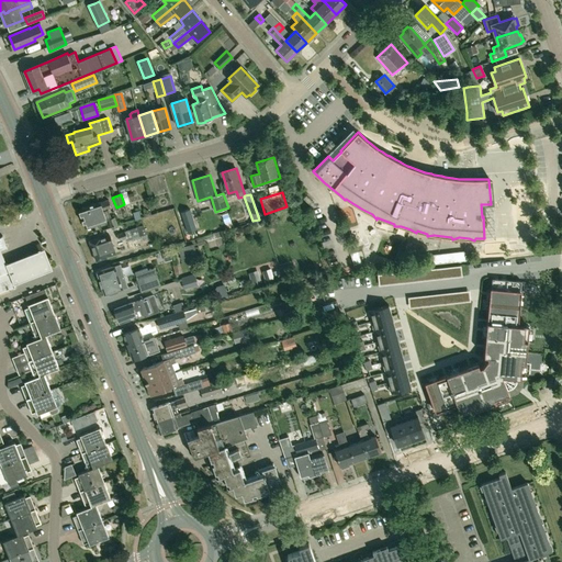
[(86,228),(108,221),(103,210),(112,208),(109,200),(101,203),(100,202),(79,209),(86,228)]
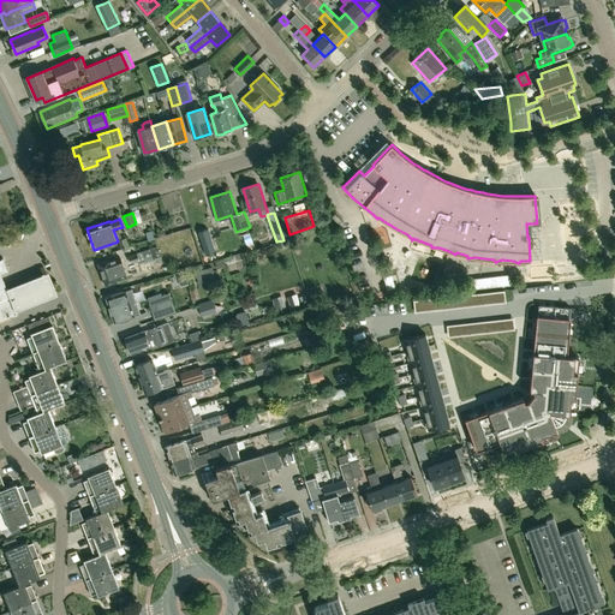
[(208,228),(197,232),(204,254),(215,251),(208,228)]
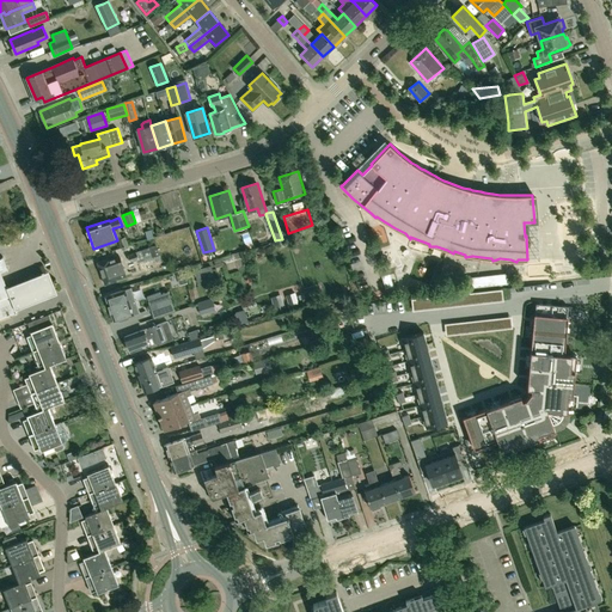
[(121,238),(117,239),(120,248),(128,245),(124,237),(121,238)]
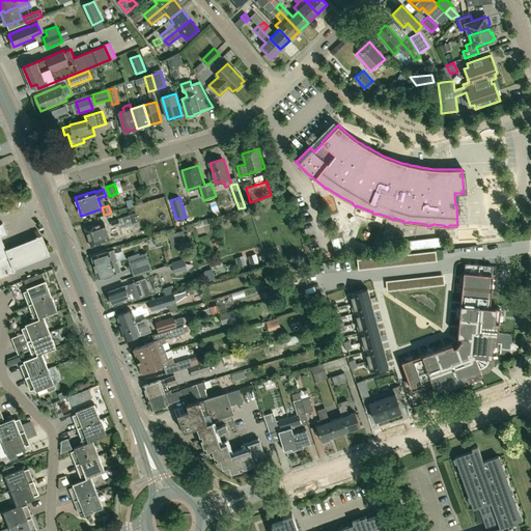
[(121,229),(139,223),(135,213),(118,219),(110,221),(112,228),(120,225),(121,229)]
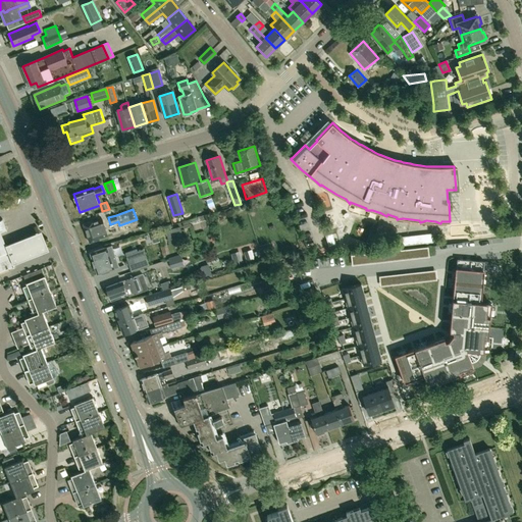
[(108,235),(102,218),(94,221),(93,220),(84,223),(90,242),(99,239),(99,238),(108,235)]
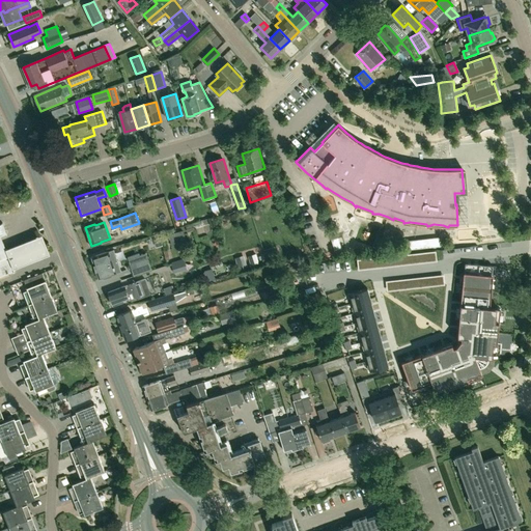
[(4,228),(2,224),(0,224),(0,276),(14,271),(0,236),(0,235),(6,233),(4,228)]
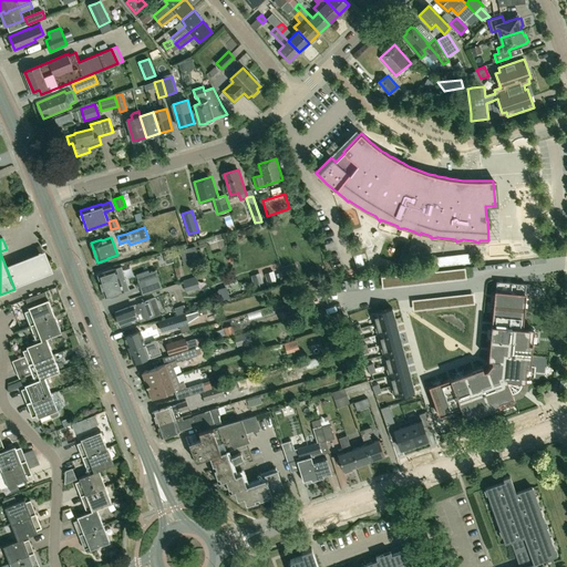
[(183,264),(198,259),(195,246),(179,250),(183,264)]
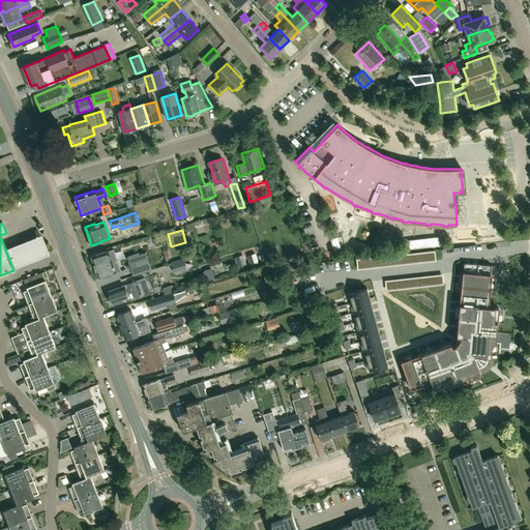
[(42,232),(6,246),(15,266),(51,253),(42,232)]
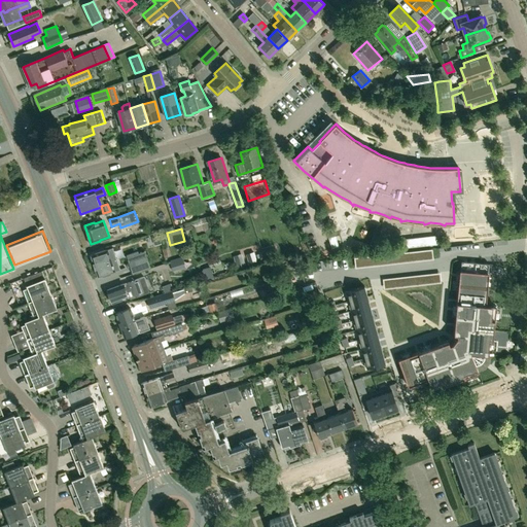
[(435,243),(434,236),(402,240),(403,246),(401,247),(437,243),(435,243)]
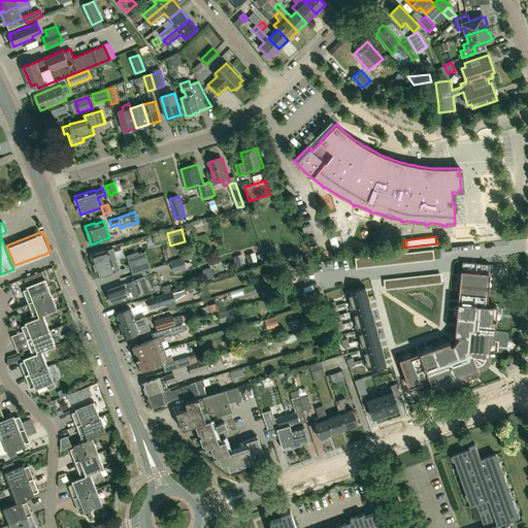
[(113,263),(108,250),(92,256),(99,276),(121,269),(118,262),(113,263)]
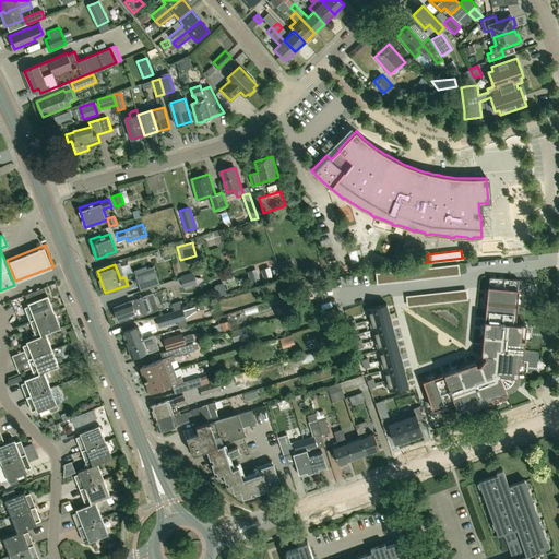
[(159,284),(155,269),(155,270),(154,266),(146,269),(146,266),(134,271),(135,275),(140,290),(159,284)]
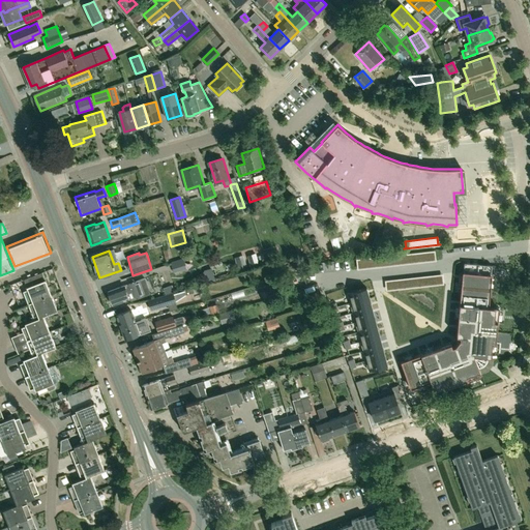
[(181,260),(180,258),(177,259),(178,261),(171,264),(173,273),(186,269),(183,260),(181,260)]
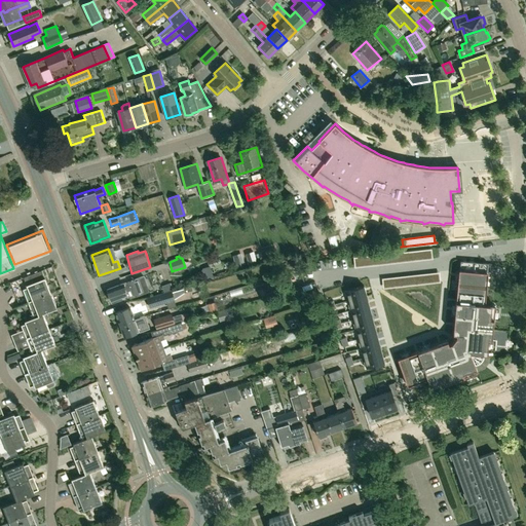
[(401,359),(398,360),(408,385),(427,378),(431,388),(478,371),(477,370),(476,365),(480,364),(484,360),(484,353),(490,353),(491,353),(495,305),(485,304),(488,274),(489,263),(460,261),(459,269),(460,269),(460,272),(459,272),(458,273),(460,273),(459,283),(458,283),(458,284),(459,284),(458,294),(457,294),(456,304),(455,315),(453,333),(456,333),(456,336),(452,342),(449,343),(448,340),(430,346),(421,349),(418,351),(411,353),(401,358),(401,359)]
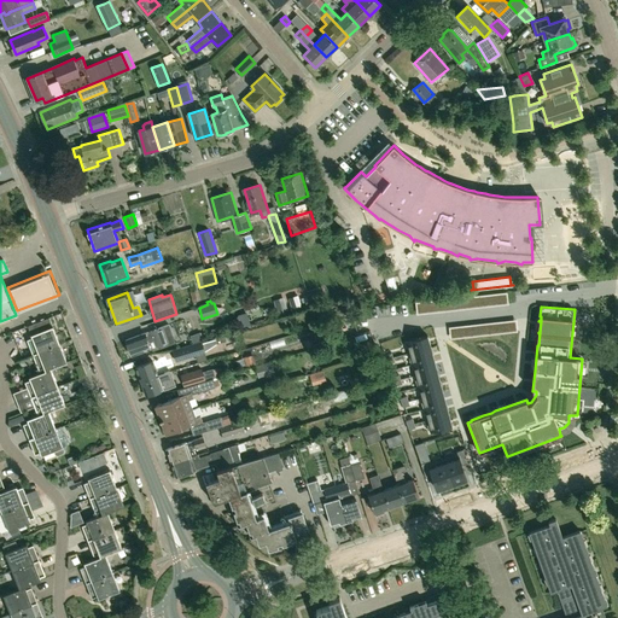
[(33,355),(59,344),(48,318),(27,326),(33,340),(28,343),(33,355)]
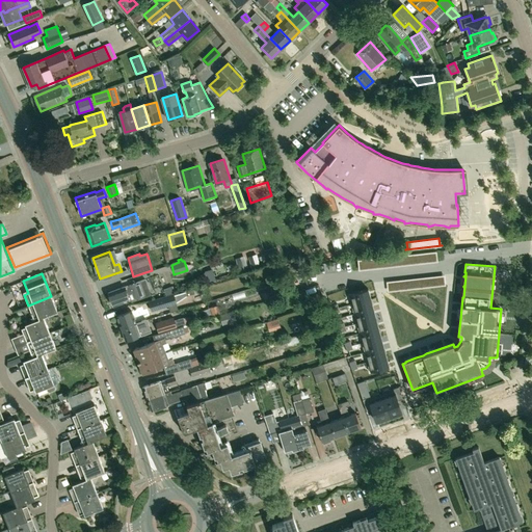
[(139,300),(149,296),(145,290),(149,289),(145,280),(109,293),(113,306),(130,299),(131,302),(139,300)]
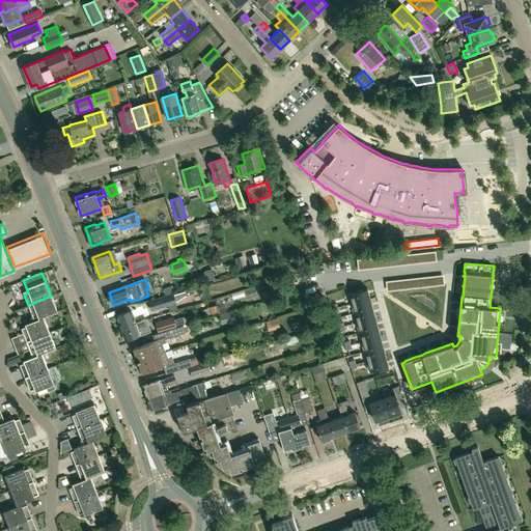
[(352,303),(370,299),(367,288),(348,294),(352,303)]
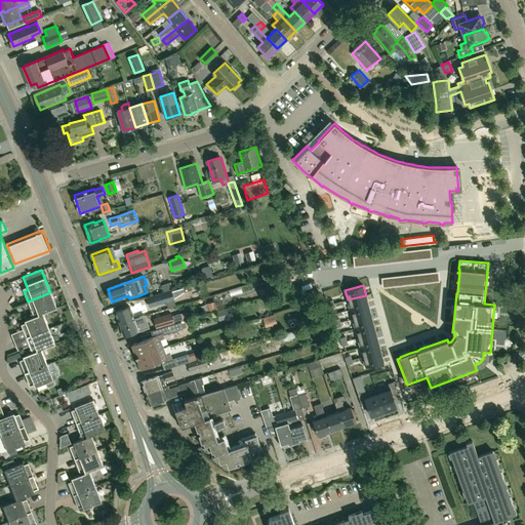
[(186,291),(188,297),(196,294),(193,288),(186,291)]
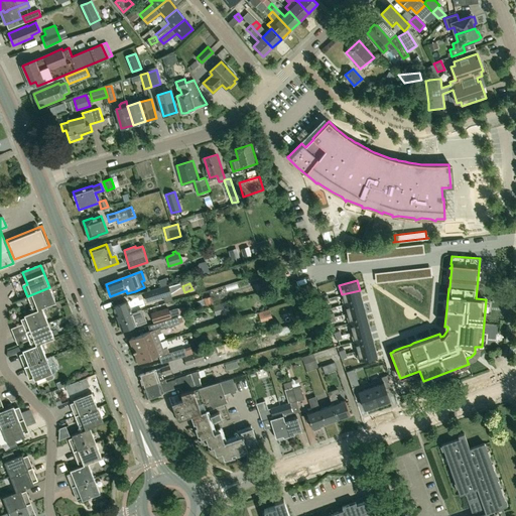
[(173,300),(168,285),(160,287),(143,292),(146,302),(163,297),(165,302),(173,300)]
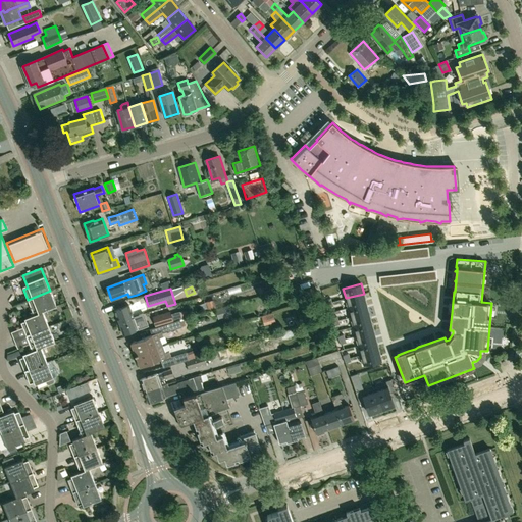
[(38,313),(43,311),(56,306),(50,291),(28,300),(32,310),(36,308),(38,313)]
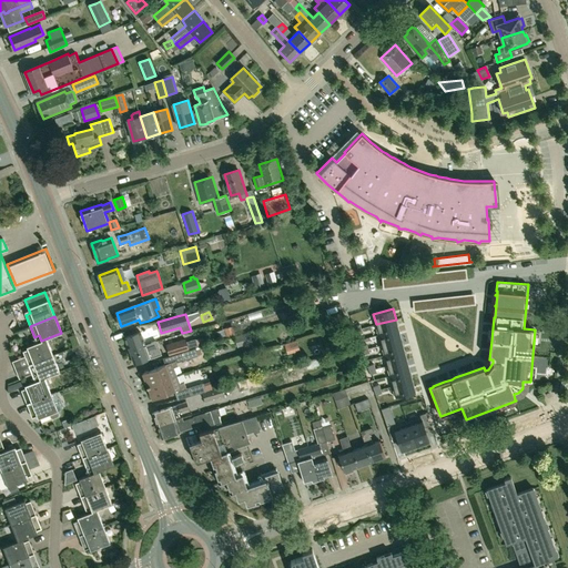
[(396,320),(376,324),(378,335),(398,330),(396,320)]
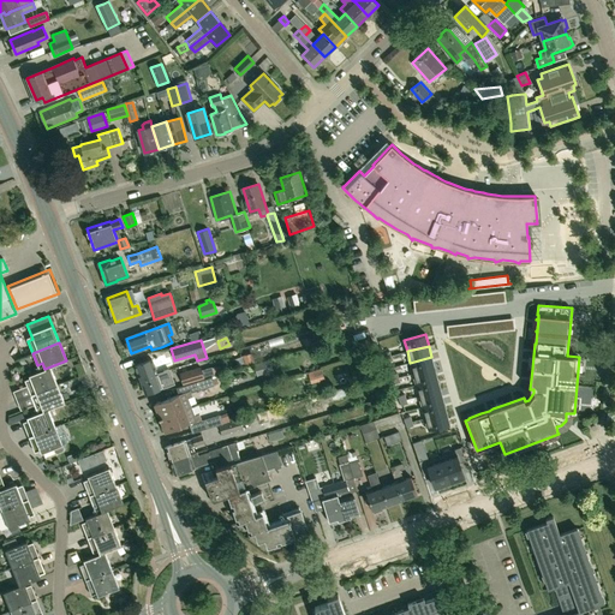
[(254,351),(245,357),(250,364),(258,359),(254,351)]
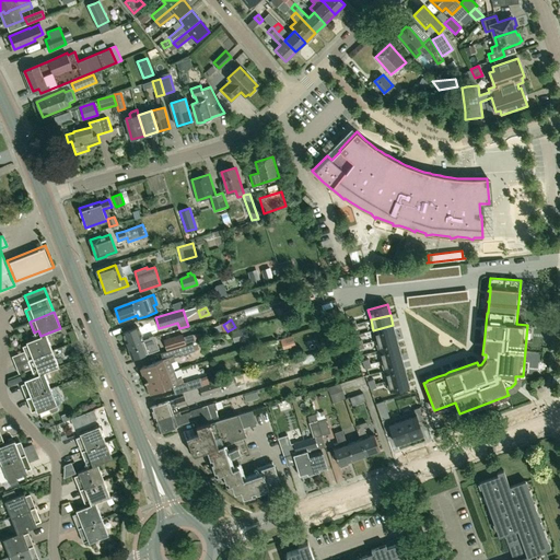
[(128,346),(144,339),(150,337),(146,325),(143,325),(124,333),(128,346)]
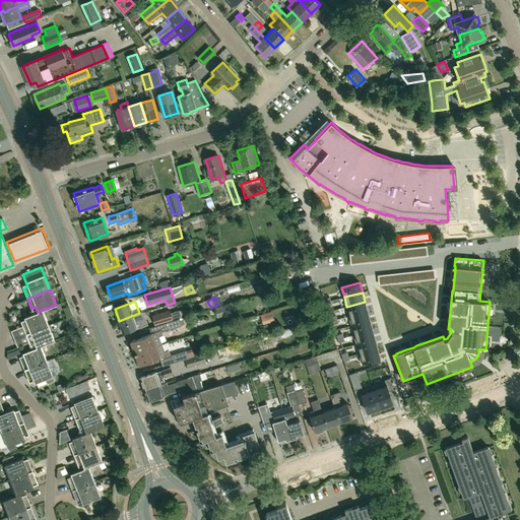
[(368,311),(365,302),(346,307),(349,316),(368,311)]
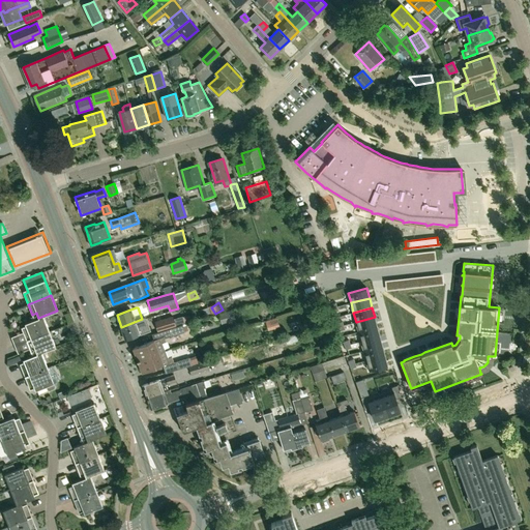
[(26,341),(50,331),(43,316),(38,318),(25,323),(27,328),(22,330),(26,341)]
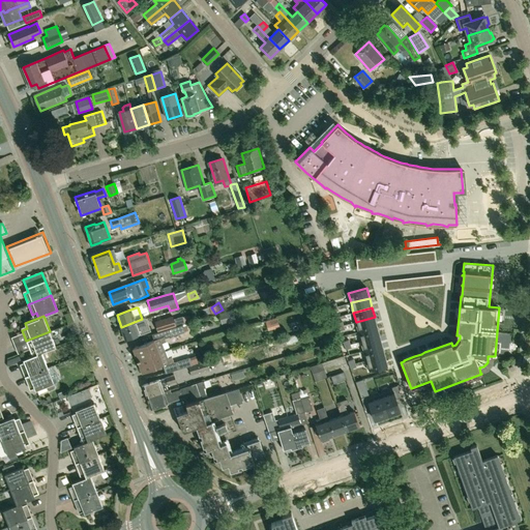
[(158,331),(176,326),(184,323),(182,317),(174,320),(173,317),(155,322),(158,331)]
